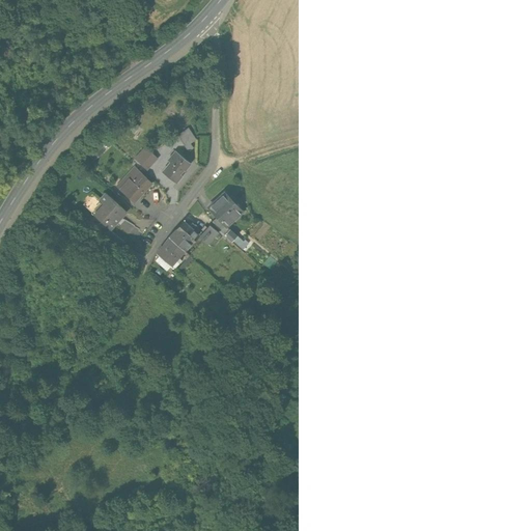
[(132,123),(128,131),(134,134),(137,127),(132,123)]
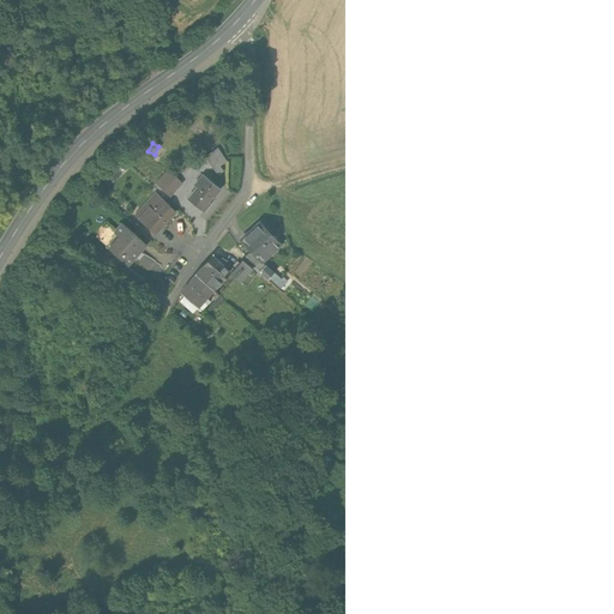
[(218,149),(205,158),(217,178),(218,176),(224,173),(223,172),(221,168),(227,163),(218,149)]
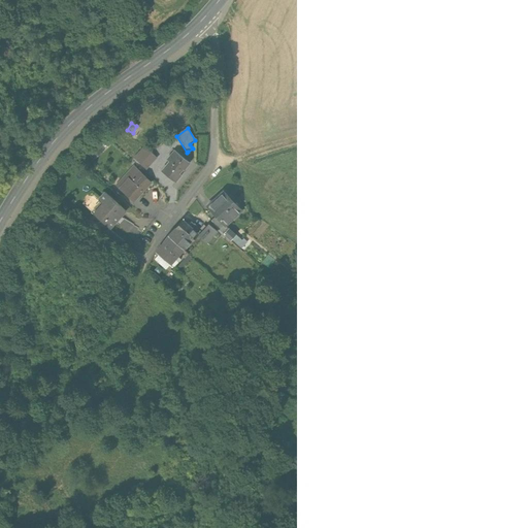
[(98,147),(91,153),(94,159),(100,155),(104,153),(100,146),(98,147)]
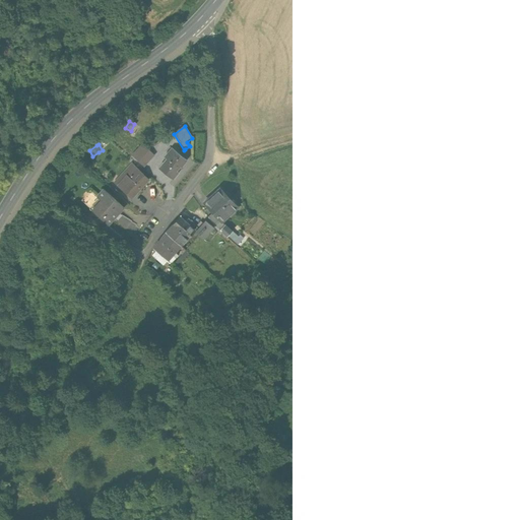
[(154,156),(143,146),(132,157),(143,169),(149,161),(150,163),(154,158),(153,157),(154,156)]
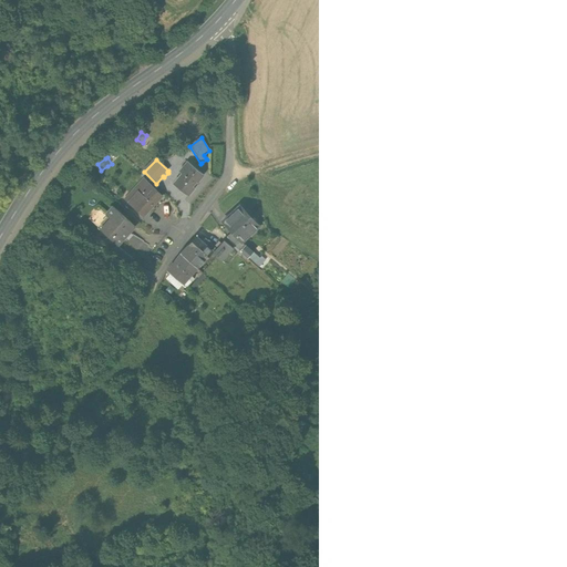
[(204,176),(188,163),(179,174),(182,175),(174,186),(188,198),(195,189),(193,188),(196,184),(197,184),(204,176)]
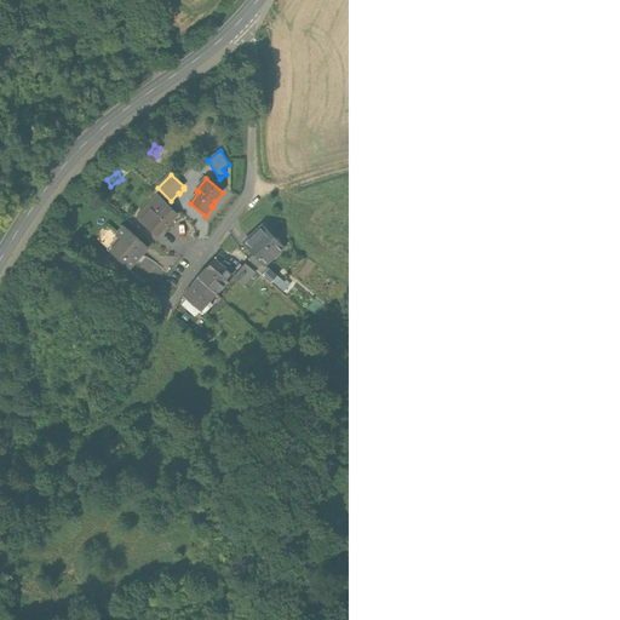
[(176,216),(158,199),(153,205),(170,220),(176,216)]
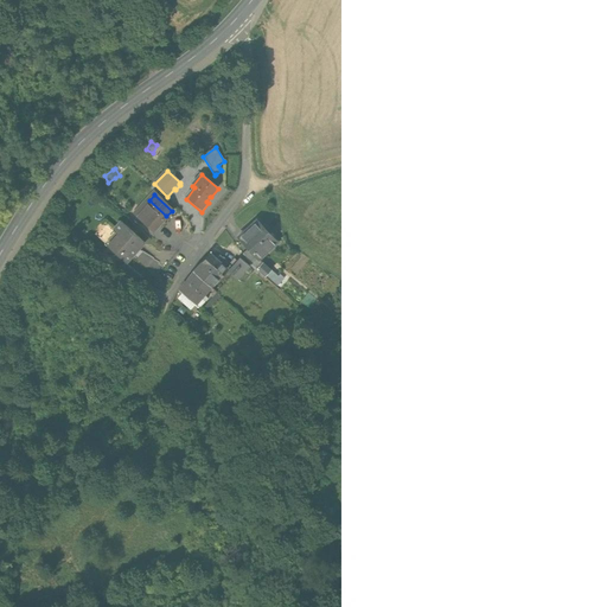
[(166,216),(149,200),(139,211),(146,218),(142,223),(154,234),(165,222),(164,219),(166,216)]
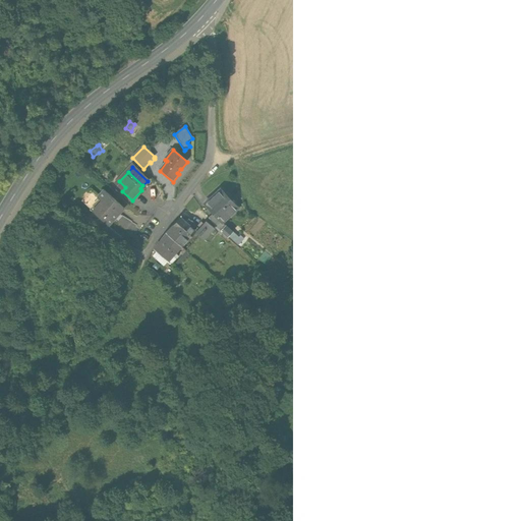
[(238,210),(221,190),(210,201),(213,205),(209,209),(214,215),(223,224),(238,210)]
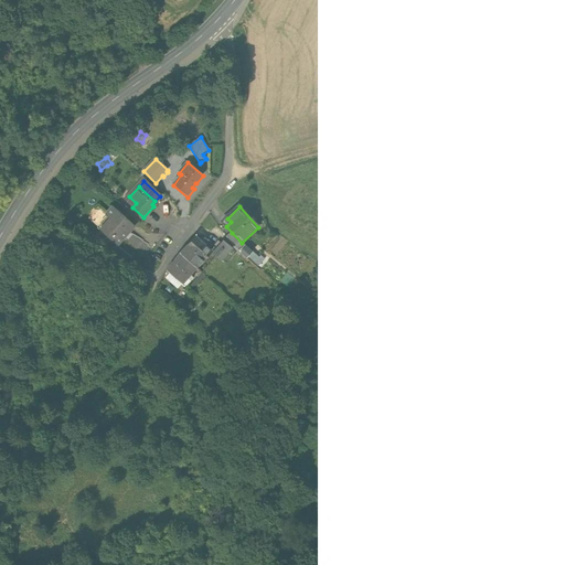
[(135,227),(113,208),(105,215),(109,220),(99,231),(117,246),(135,227)]
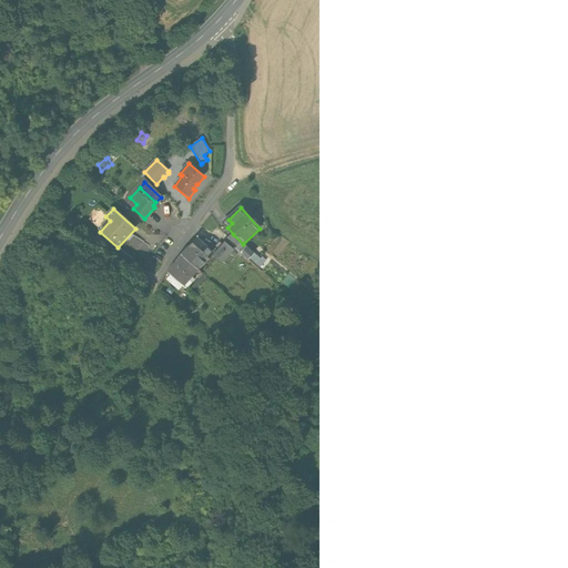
[(243,244),(233,234),(227,239),(236,251),(239,252),(244,246),(243,244)]
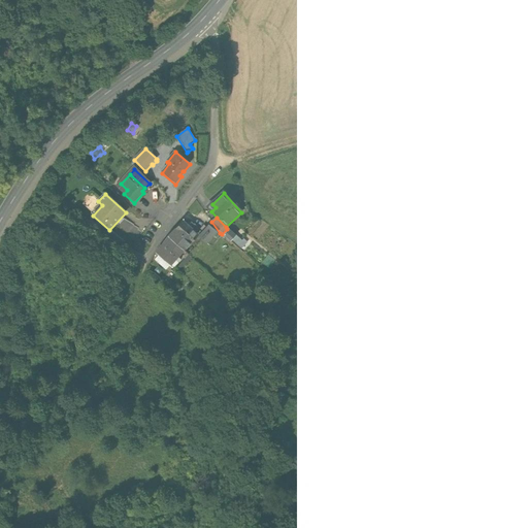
[(189,228),(184,223),(169,238),(177,246),(185,238),(191,244),(198,236),(196,234),(189,228)]
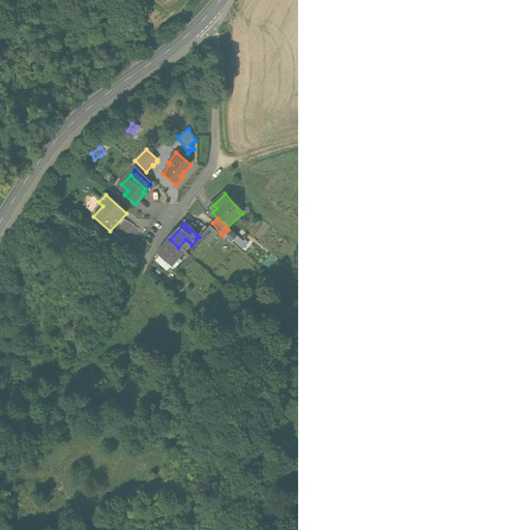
[(199,231),(193,225),(189,229),(197,235),(199,231)]
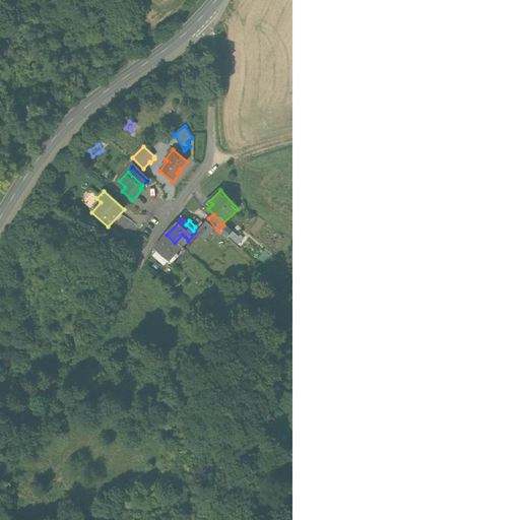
[(206,220),(195,233),(204,241),(210,235),(215,229),(206,220)]
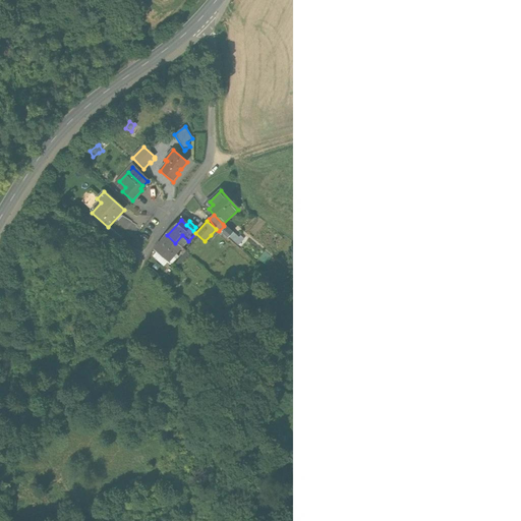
[(233,233),(224,226),(219,231),(228,239),(229,238),(233,233)]
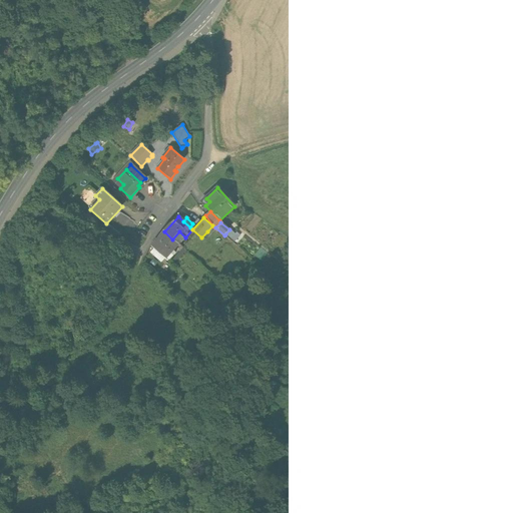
[(122,236),(106,223),(100,230),(103,232),(116,242),(122,236)]
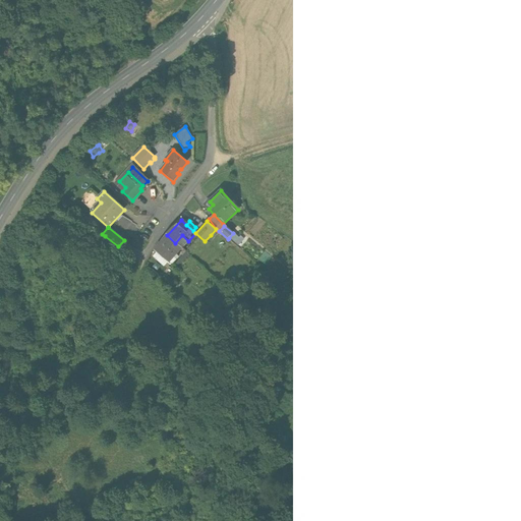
[(239,239),(233,233),(229,238),(239,246),(243,241),(240,238),(239,239)]
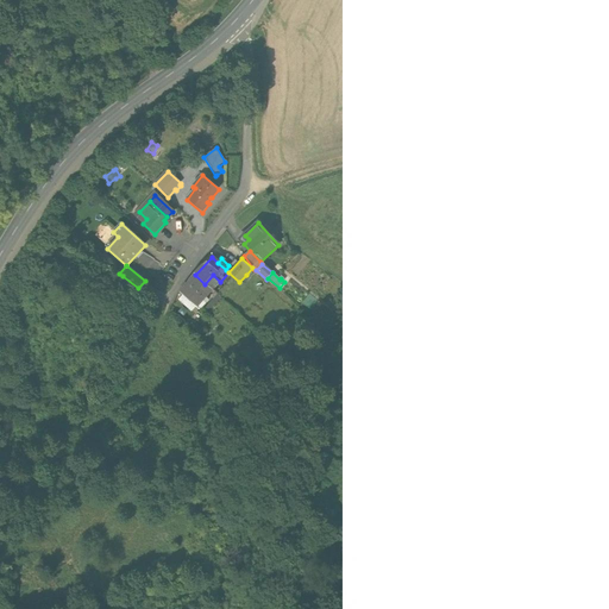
[(205,284),(195,275),(181,293),(198,307),(207,296),(212,290),(205,284)]
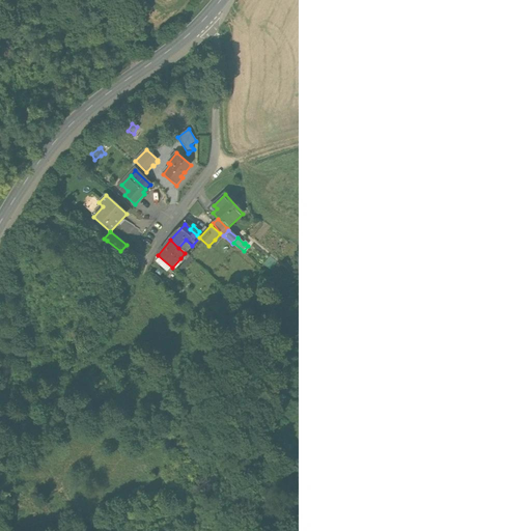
[(189,257),(178,270),(184,275),(195,263),(189,257)]
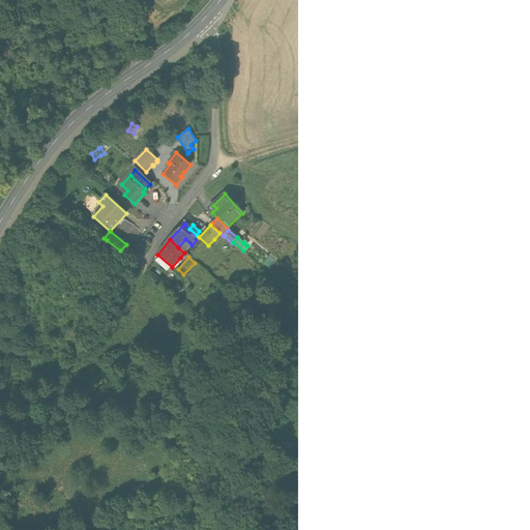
[(180,258),(172,267),(174,269),(182,260),(180,258)]
